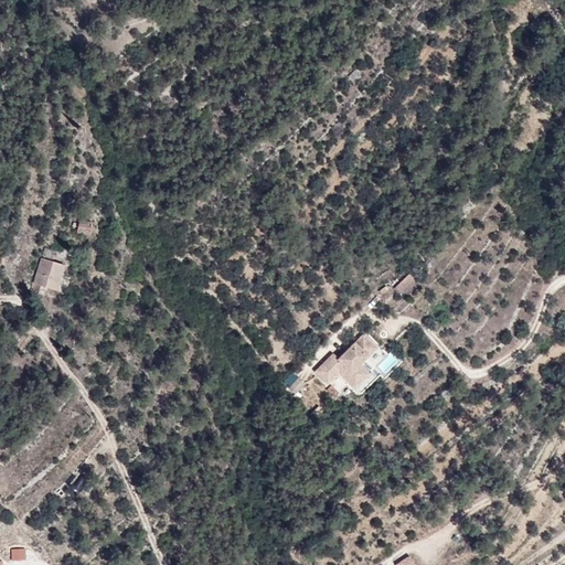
[(96,230),(83,225),(80,238),(93,242),(96,230)]
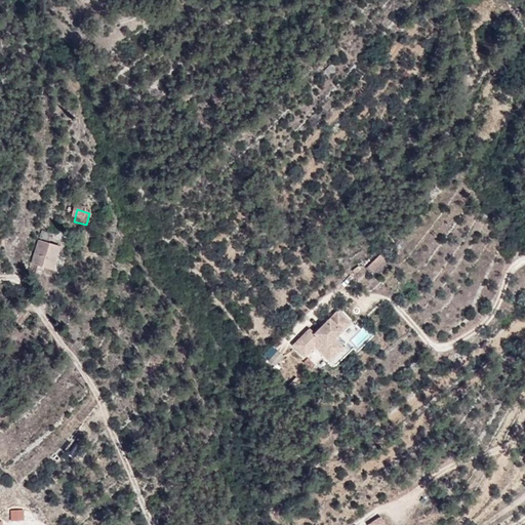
[(64,255),(42,248),(36,271),(57,278),(64,255)]
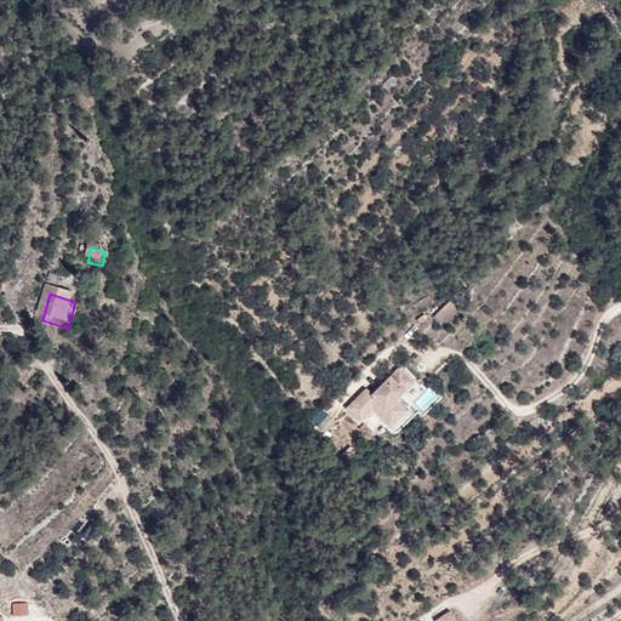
[(440,323),(457,307),(450,301),(434,317),(440,323)]
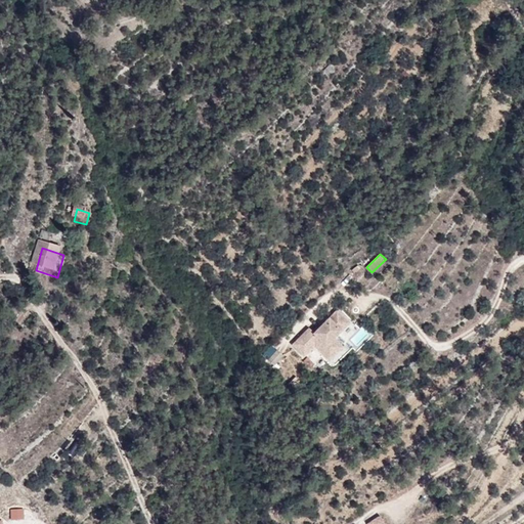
[(334,338),(349,322),(337,310),(314,334),(309,329),(293,345),(304,356),(315,345),(320,340),(326,345),(321,350),(330,359),(343,347),(334,338)]
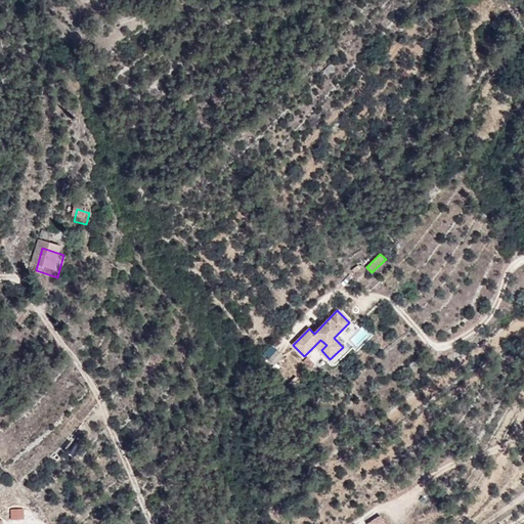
[(326,345),(320,340),(315,345),(321,350),(326,345)]
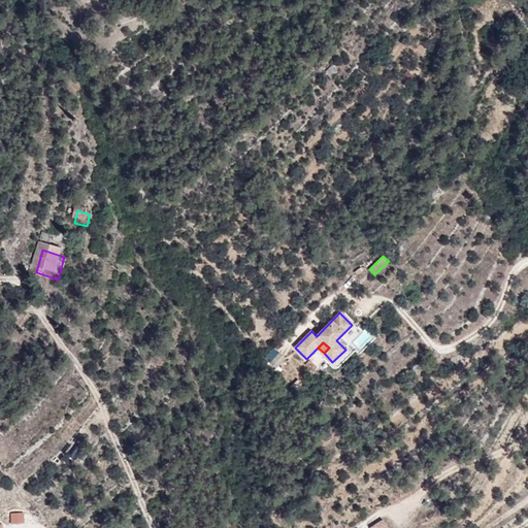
[(286,358),(279,352),(270,362),(276,368),(286,358)]
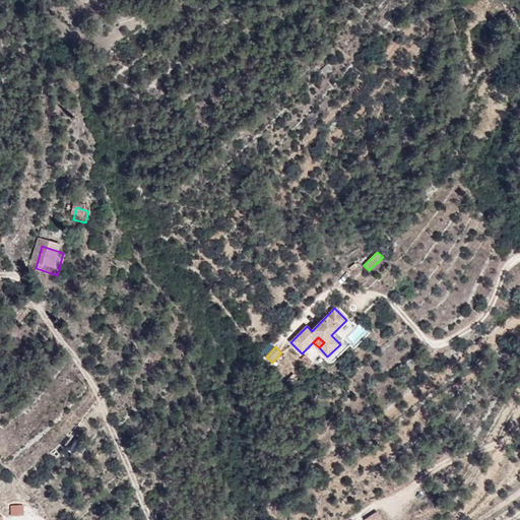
[(312,362),(305,354),(301,359),(309,366),(312,362)]
